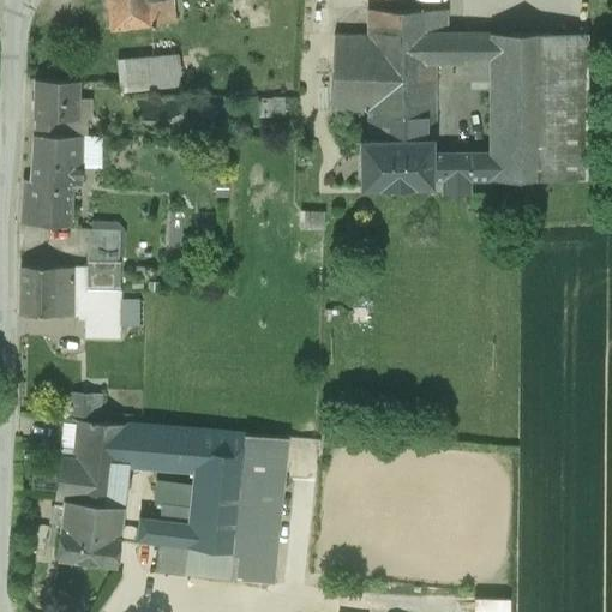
[(237,0),(237,7),(252,10),(253,0),(237,0)]
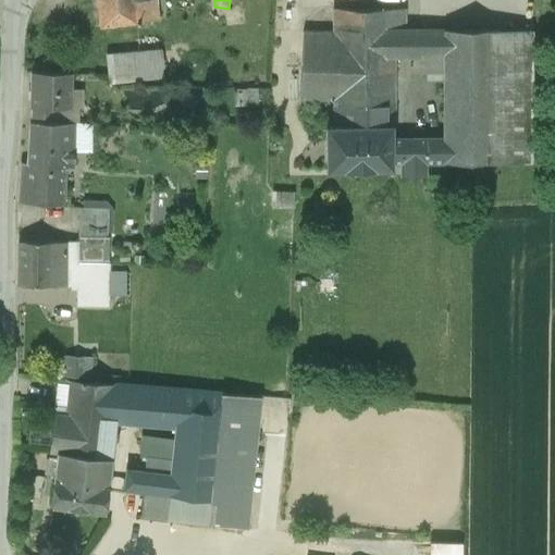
[(446,165),(533,165),(534,33),(423,33),(408,32),(408,12),(336,11),(335,35),(306,34),(301,102),(335,103),(335,128),(396,127),(396,60),(408,60),(423,60),(423,74),(445,75),(446,165)]
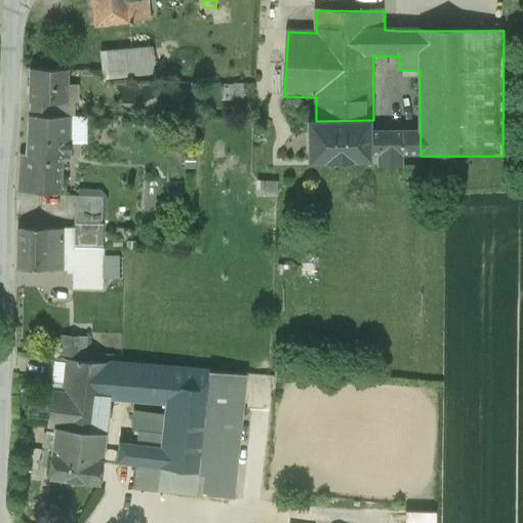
[(156,47),(102,50),(103,79),(157,76),(156,47)]
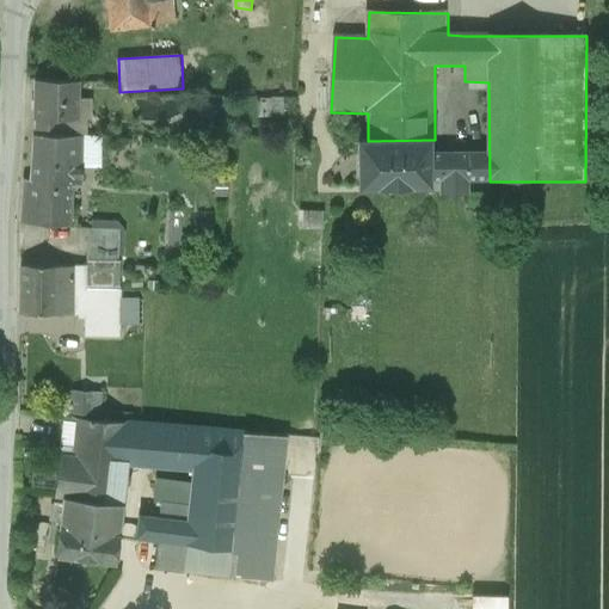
[(80,82),(37,82),(36,121),(62,121),(62,137),(92,137),(93,98),(80,98),(80,82)]
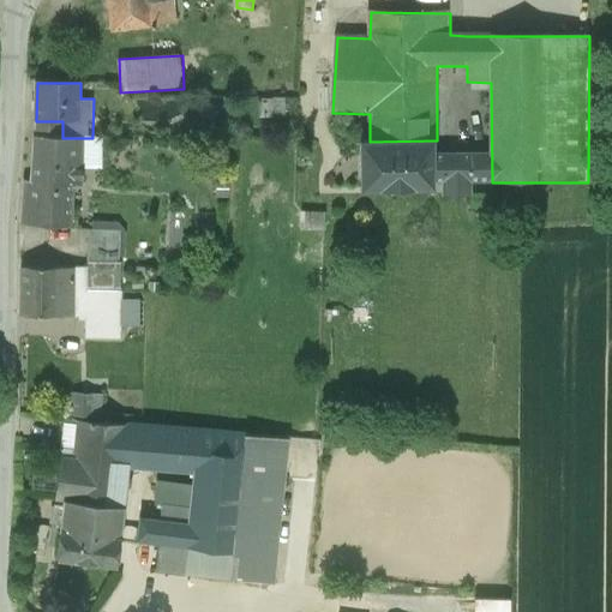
[(63,121),(36,121),(36,138),(63,138),(63,121)]
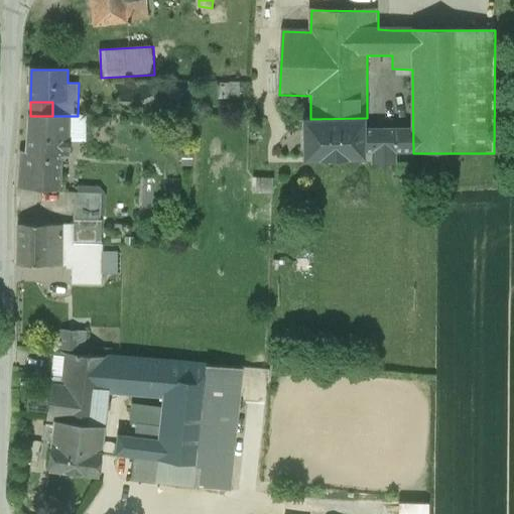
[(84,137),(85,117),(78,116),(52,116),(30,116),(29,115),(26,153),(21,153),(18,189),(61,191),(62,156),(70,156),(71,137),(84,137)]
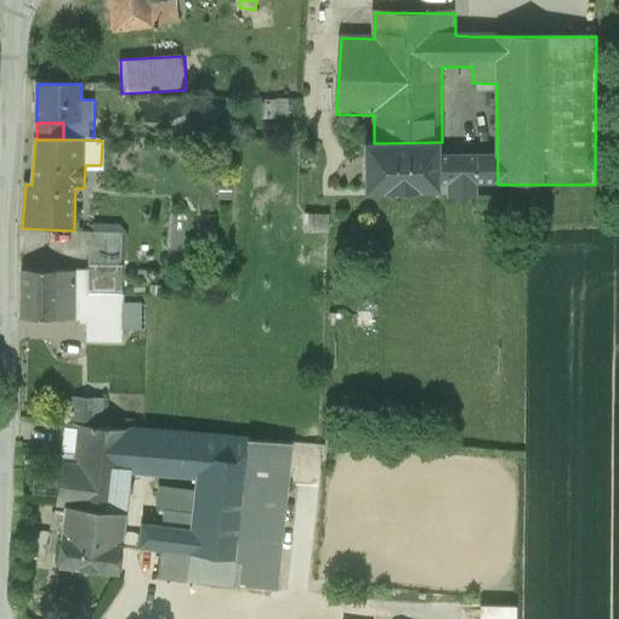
[(438,192),(438,143),(367,145),(367,193),(438,192)]
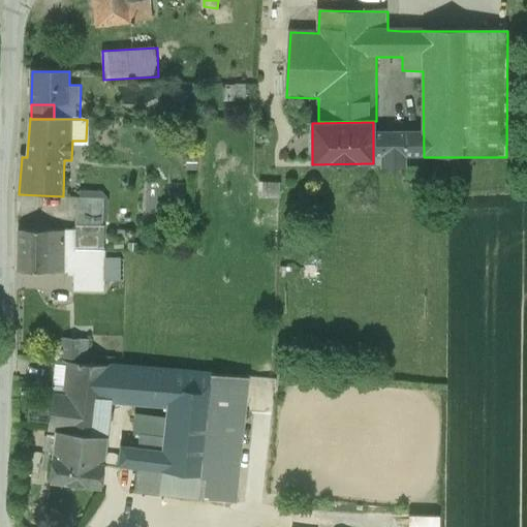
[(104,200),(76,199),(76,226),(103,227),(104,200)]
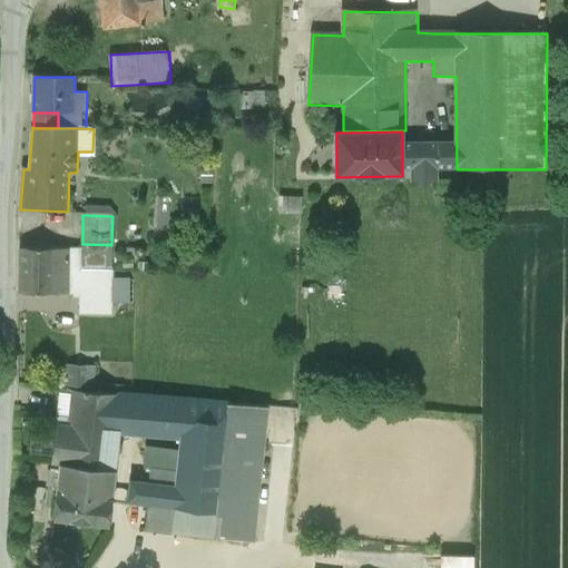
[(79,251),(21,250),(20,294),(81,295),(80,313),(110,313),(110,273),(80,273),(79,251)]
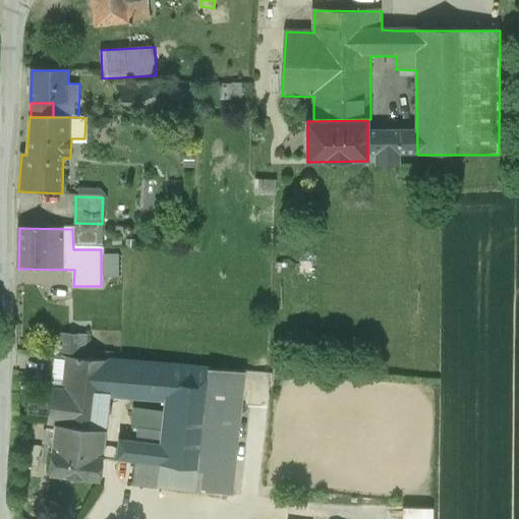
[(89,334),(62,333),(61,352),(88,354),(89,334)]
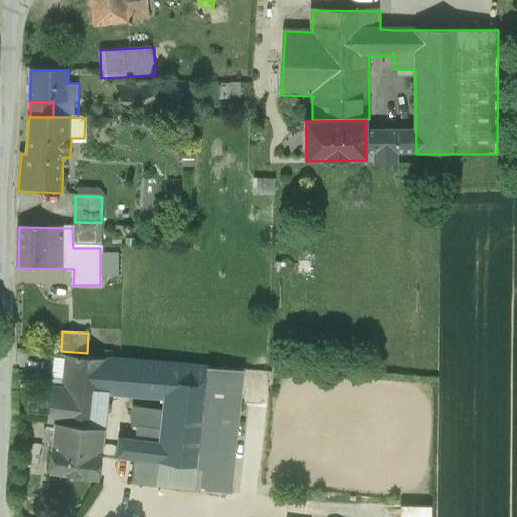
[(211,368),(66,357),(64,382),(53,381),(48,424),(56,425),(49,473),(99,479),(107,413),(112,414),(113,408),(107,407),(109,395),(165,400),(162,430),(140,428),(139,442),(119,439),(118,458),(136,460),(133,484),(231,495),(244,372),(211,369),(211,368)]
